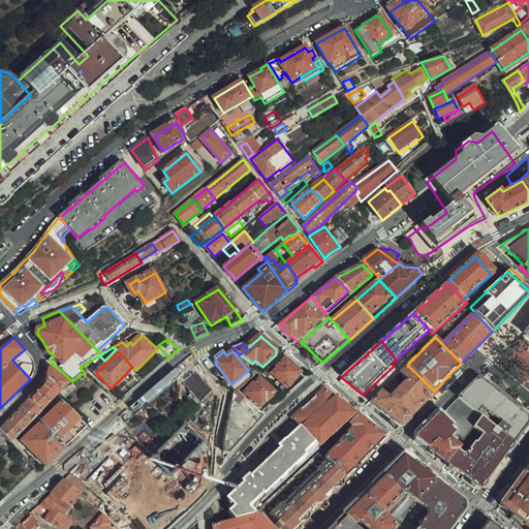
[(273,366),(263,374),(282,390),(294,378),(293,377),(300,372),(286,358),(275,368),(273,366)]
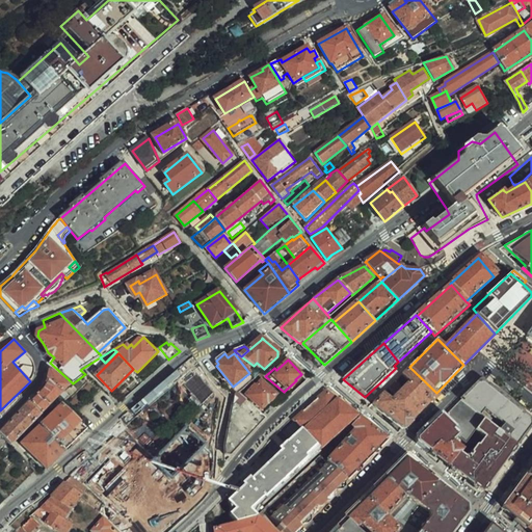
[(439,394),(436,393),(409,367),(405,371),(403,374),(409,380),(402,388),(396,380),(389,388),(396,394),(391,400),(383,394),(373,404),(403,428),(439,394)]
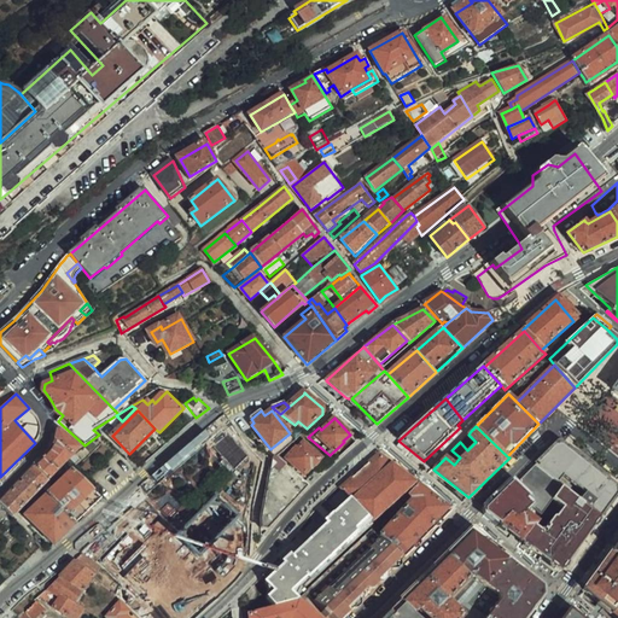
[(234,468),(249,455),(227,430),(213,443),(234,468)]
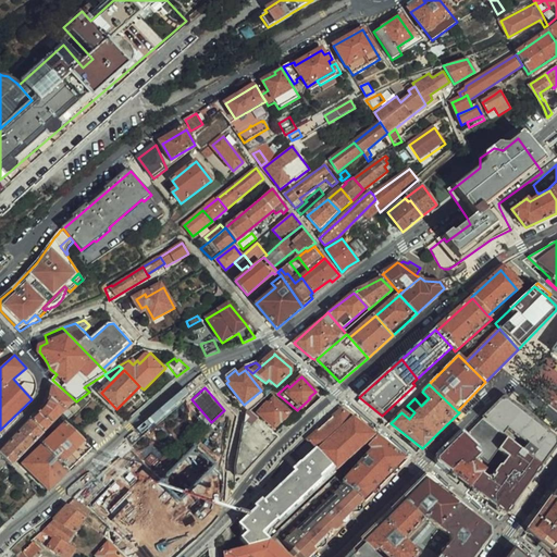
[(45,408),(32,420),(45,432),(63,413),(72,405),(53,390),(52,394),(50,399),(48,404),(45,408)]
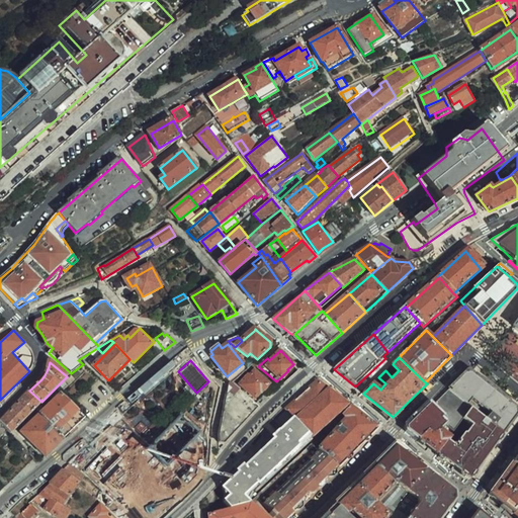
[(270,385),(255,371),(247,380),(245,378),(240,384),(256,399),(261,393),(263,395),(270,385)]
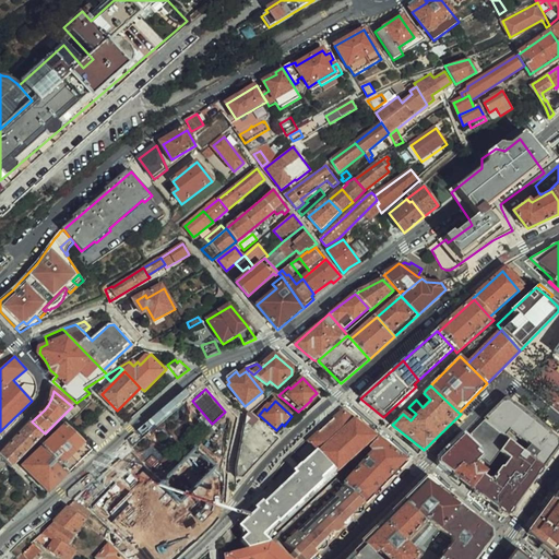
[(485,420),(510,441),(544,468),(558,448),(558,442),(508,402),(503,402),(485,420)]
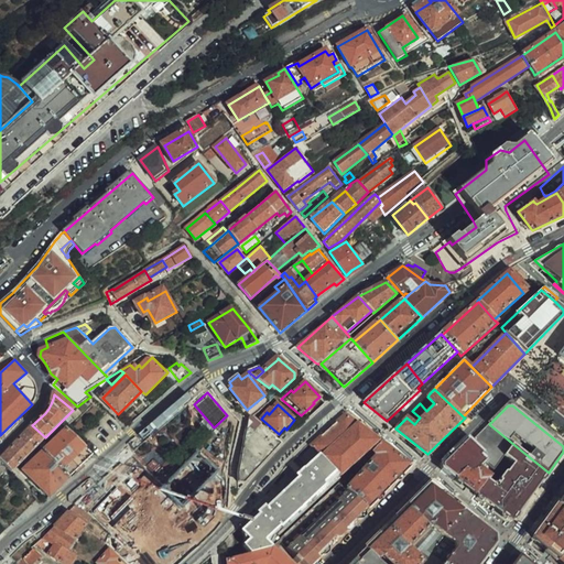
[(239,483),(245,485),(256,473),(282,444),(252,416),(250,415),(249,419),(239,474),(239,483)]
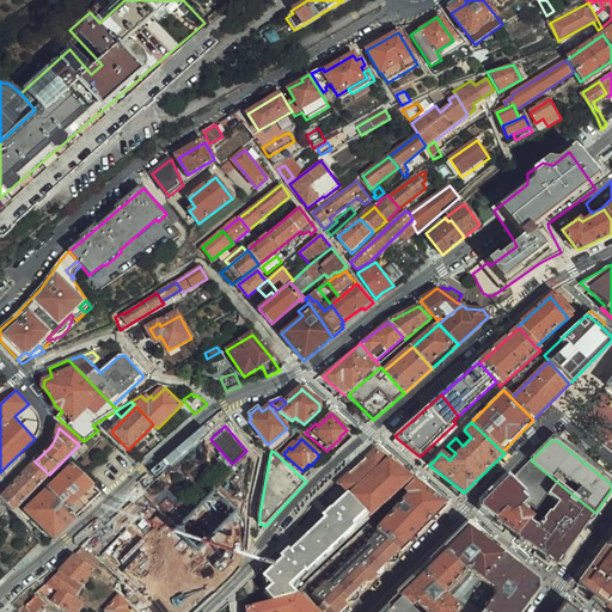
[(377,451),(340,485),(369,516),(410,478),(377,451)]
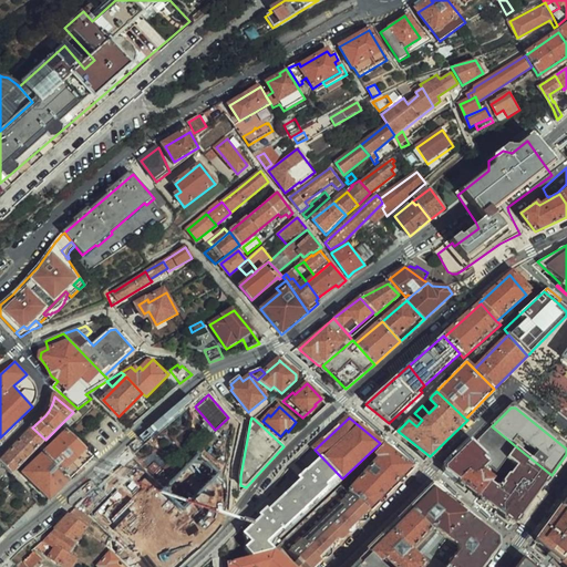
[(485,454),(483,457),(497,473),(508,459),(517,447),(492,426),(474,445),(485,454)]
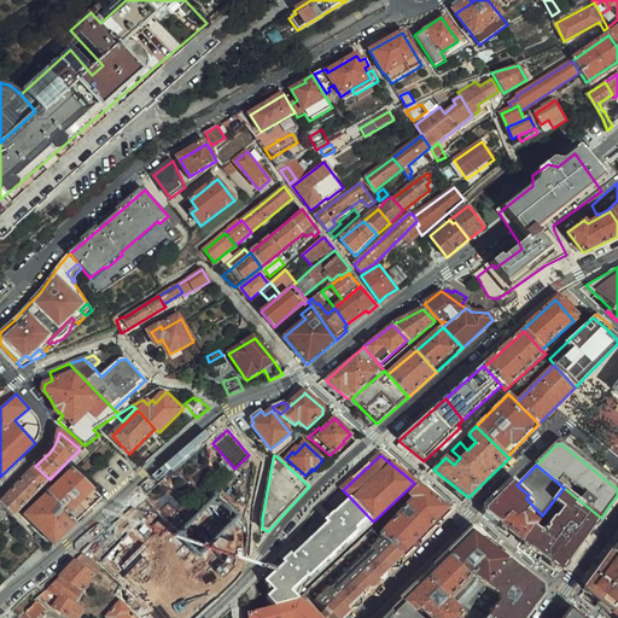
[(15,517),(42,488),(50,479),(35,466),(1,503),(15,517)]
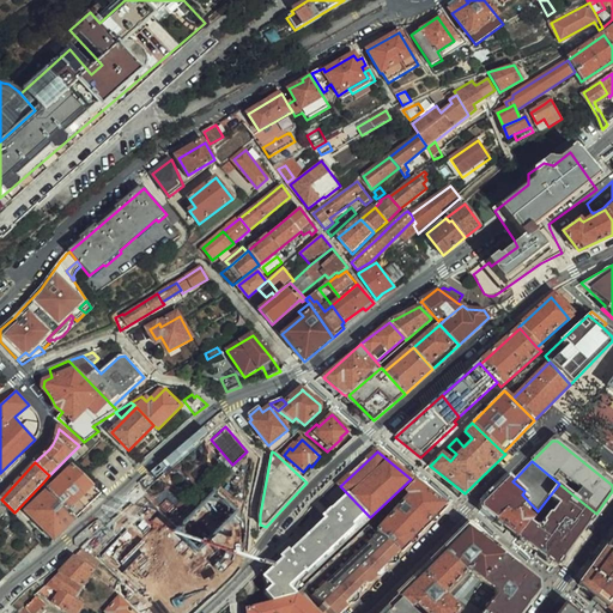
[(48,490),(77,519),(101,495),(73,466),(48,490)]
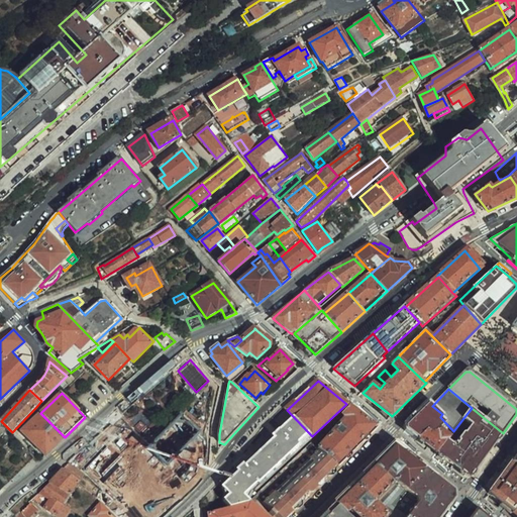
[(432,406),(430,404),(409,426),(409,430),(419,438),(440,417),(442,414),(432,406)]
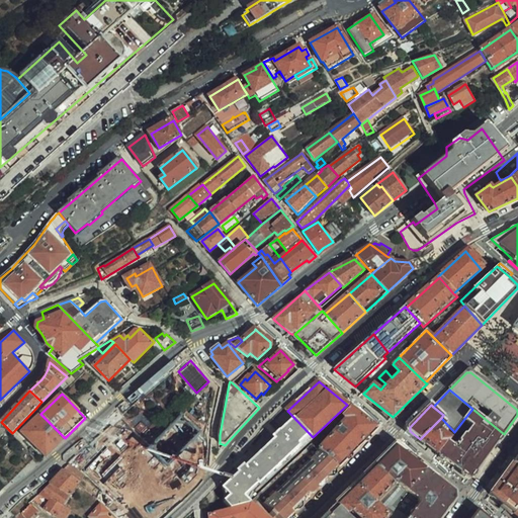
[(319,449),(339,468),(377,429),(350,407),(343,415),(347,418),(319,449)]
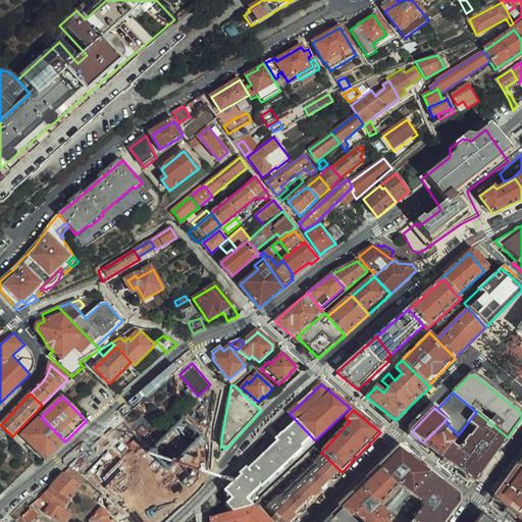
[(476,412),(468,422),(476,429),(470,436),(468,436),(462,444),(463,446),(461,449),(460,449),(459,449),(458,450),(452,445),(441,457),(473,483),(487,464),(508,437),(476,412)]
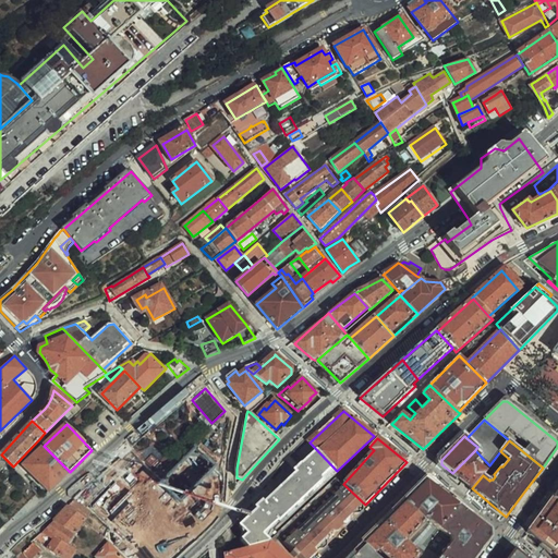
[(247,547),(269,543),(273,538),(276,535),(275,534),(338,473),(337,471),(310,443),(298,453),(305,461),(294,471),(295,473),(257,509),(252,504),(235,522),(247,534),(241,541),(247,547)]
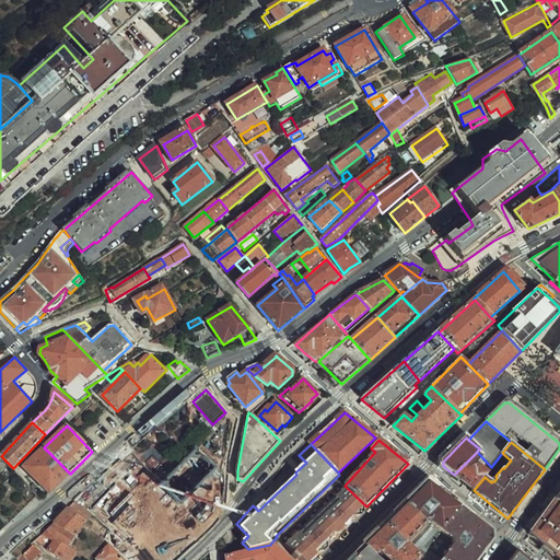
[(50,492),(70,474),(44,447),(24,467),(50,492)]
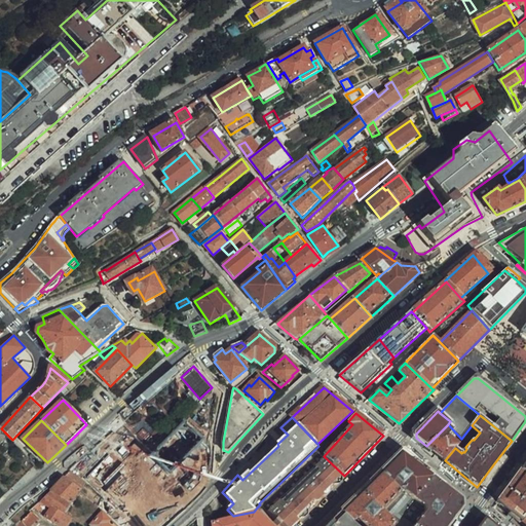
[(170,438),(165,433),(160,439),(164,443),(151,456),(170,475),(203,441),(185,422),(170,438)]
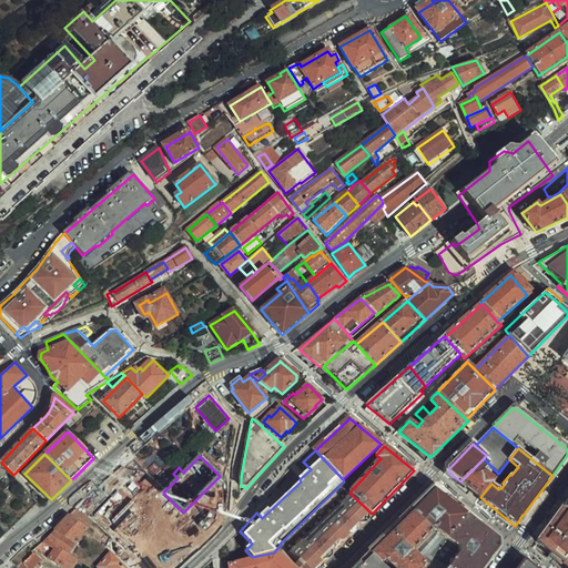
[(498,474),(484,458),(460,482),(480,497),(492,484),(498,474)]
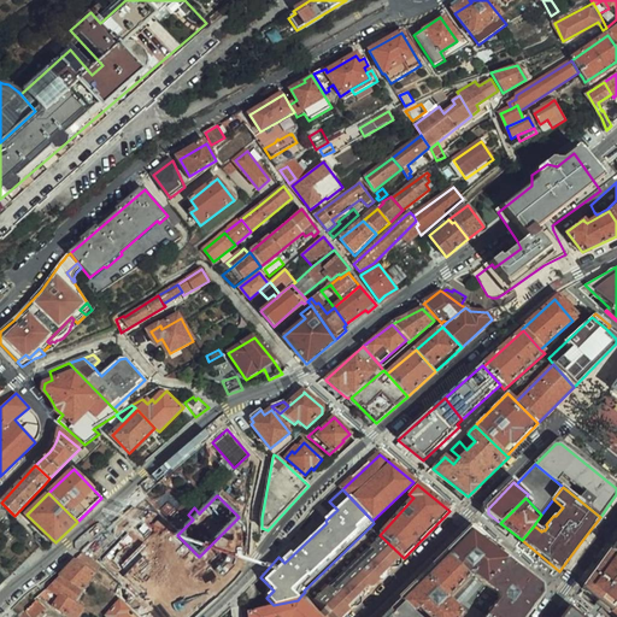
[(344,616),(404,558),(380,535),(376,532),(372,528),(305,592),(331,616),(344,616)]
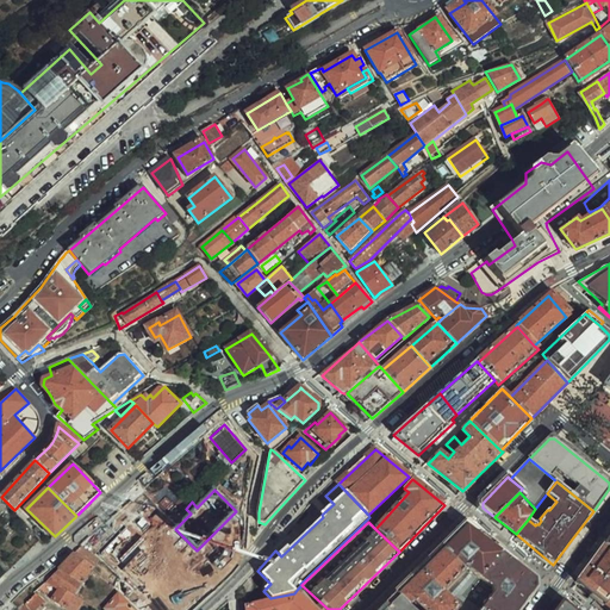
[(466,523),(441,547),(466,567),(479,578),(502,553),(466,523)]
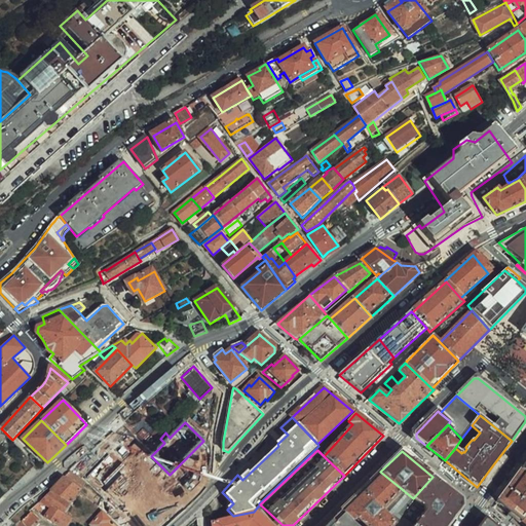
[(517,525),(525,515),(525,473),(522,470),(498,501),(510,512),(505,517),(516,525),(517,525)]
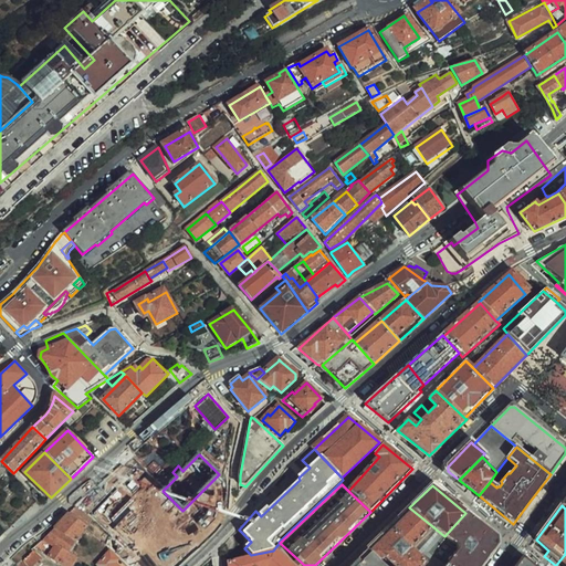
[(92,520),(76,507),(61,523),(37,546),(64,565),(71,565),(77,558),(69,552),(92,520)]
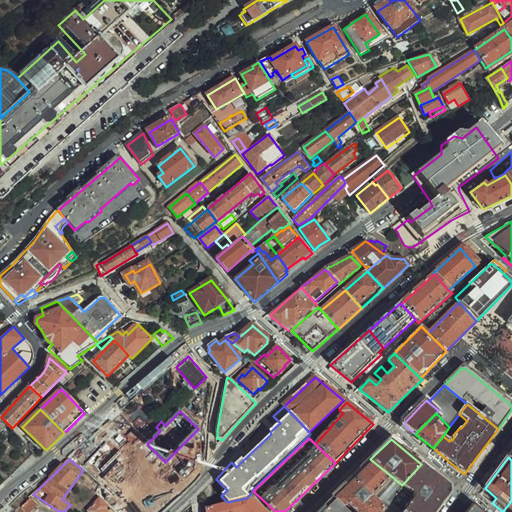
[(369,499),(391,476),(370,459),(351,479),(369,499)]
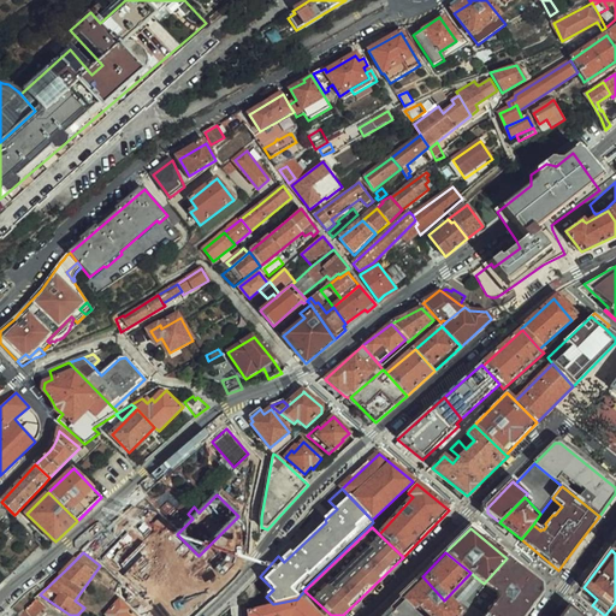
[(507,558),(484,584),(468,602),(486,615),(487,615),(525,615),(543,592),(542,586),(507,558)]
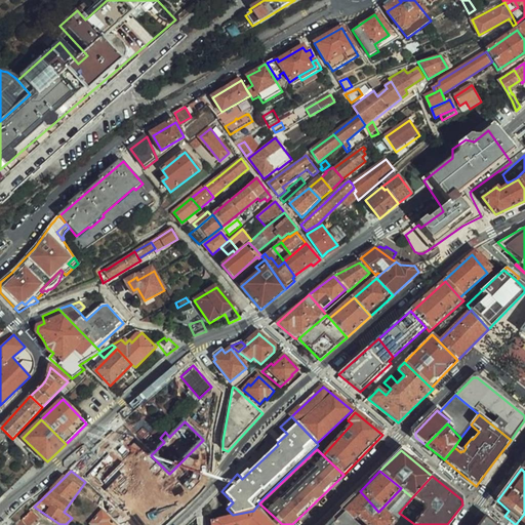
[(399,513),(412,497),(401,488),(378,512),(391,523),(399,513)]
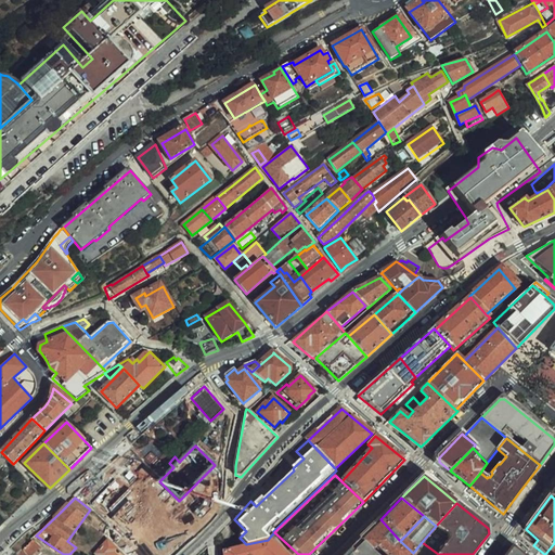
[(411,554),(413,553),(400,541),(381,519),(359,540),(370,551),(374,547),(382,554),(411,554)]
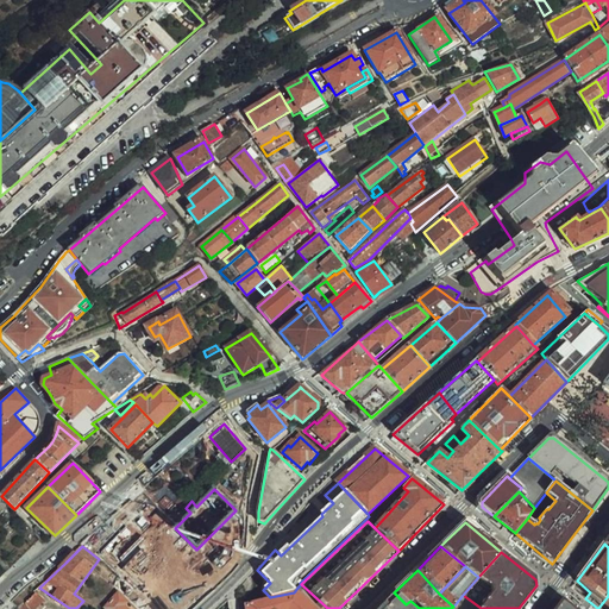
[(37,592),(19,608),(36,608),(44,600),(37,592)]
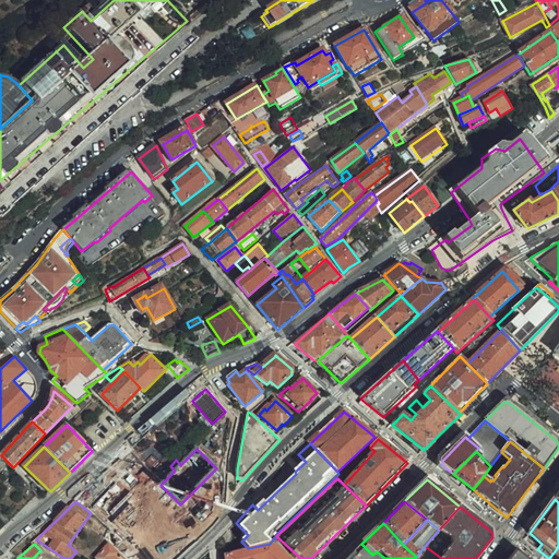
[(285,558),(270,544),(248,548),(228,554),(225,554),(225,558),(285,558)]
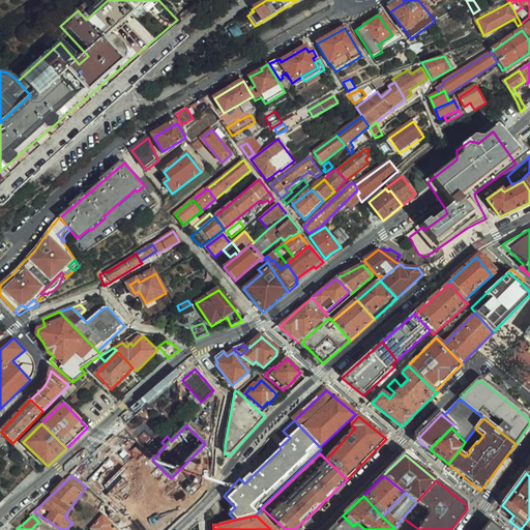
[(356,529),(353,526),(343,516),(327,529),(356,529)]
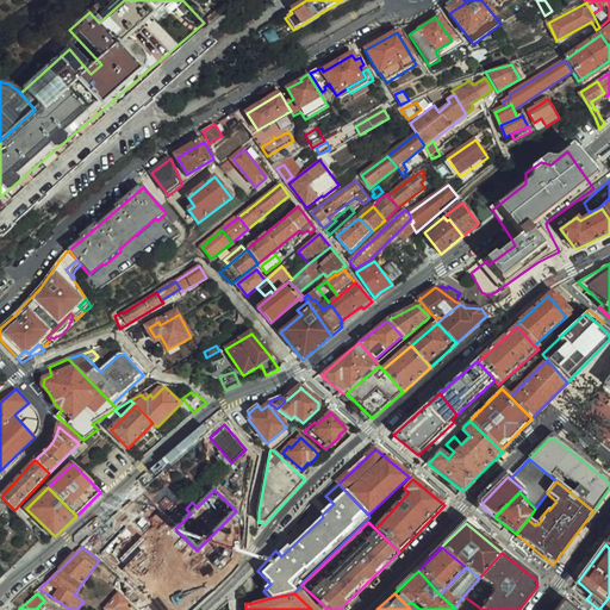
[(106,609),(126,609),(129,605),(120,596),(107,609),(106,609)]
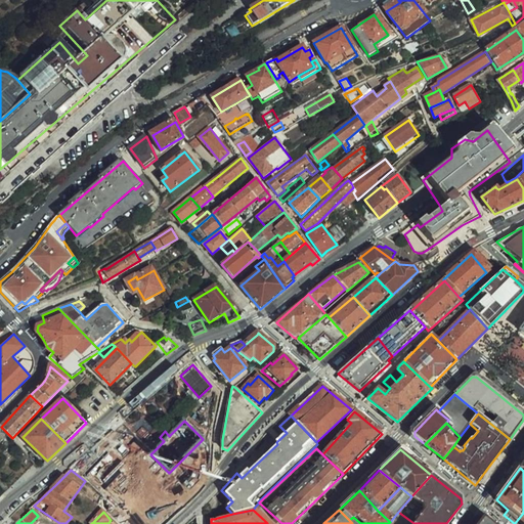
[(412,523),(413,523),(398,512),(390,522),(388,523),(412,523)]
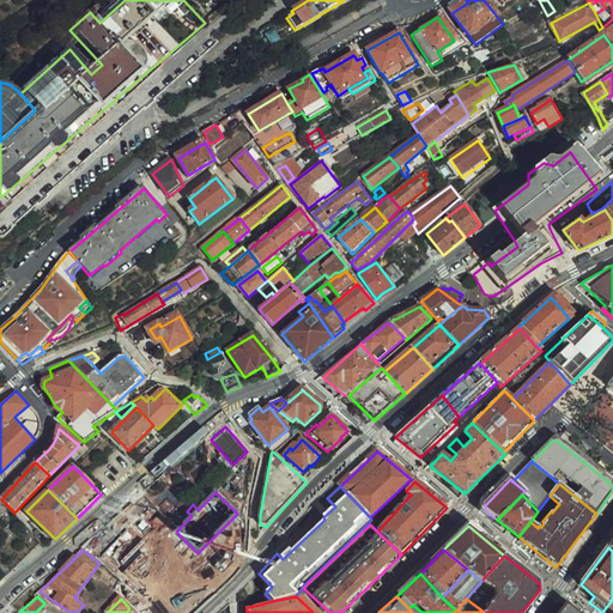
[(612,612),(612,600),(602,612),(612,612)]
